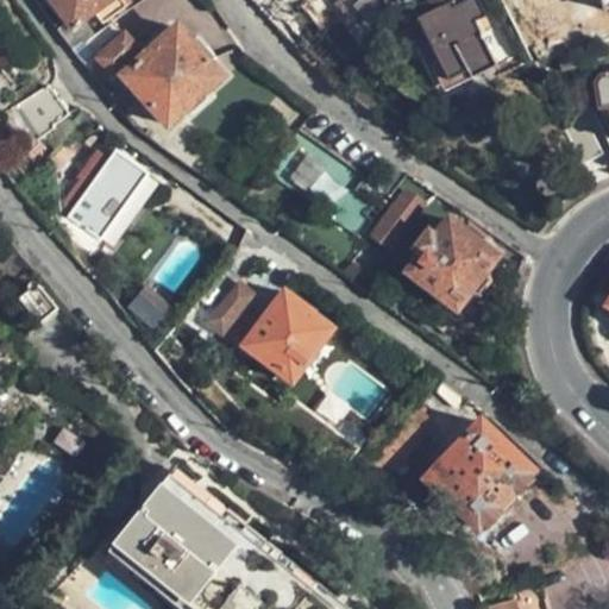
[(58,32),(69,49),(83,38),(105,24),(102,22),(125,5),(121,0),(50,0),(69,24),(58,32)]
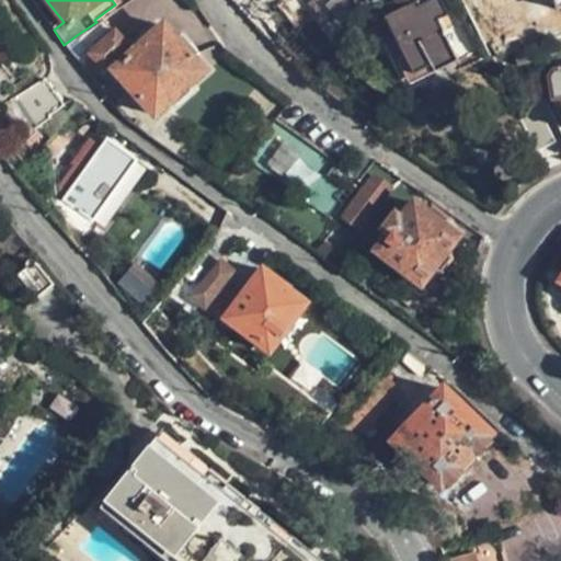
[(456,60),(437,21),(446,15),(438,0),(426,0),(416,6),(415,0),(385,15),(411,72),(427,66),(431,73),(456,60)]
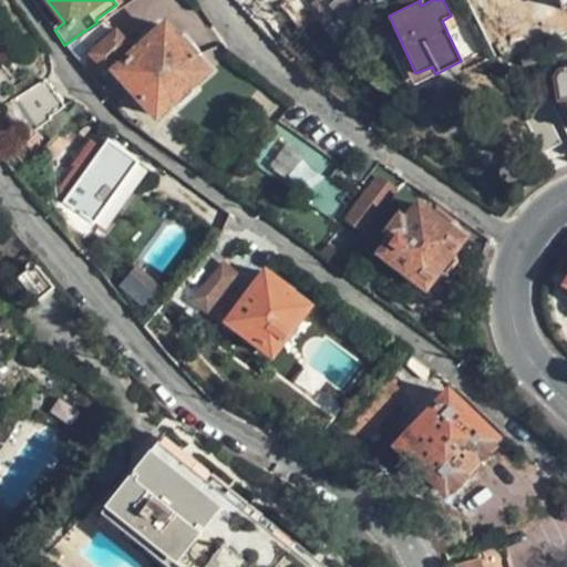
[(566,0),(555,0),(558,9),(566,8),(566,0)]
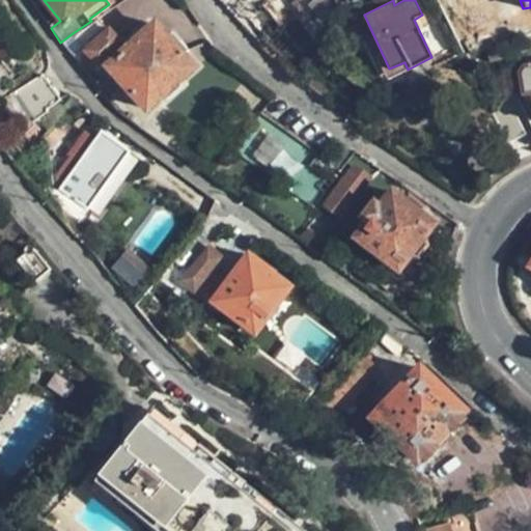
[(126,48),(96,18),(91,21),(73,33),(81,46),(80,47),(98,64),(103,60),(107,64),(106,65),(145,108),(192,65),(152,24),(126,48)]
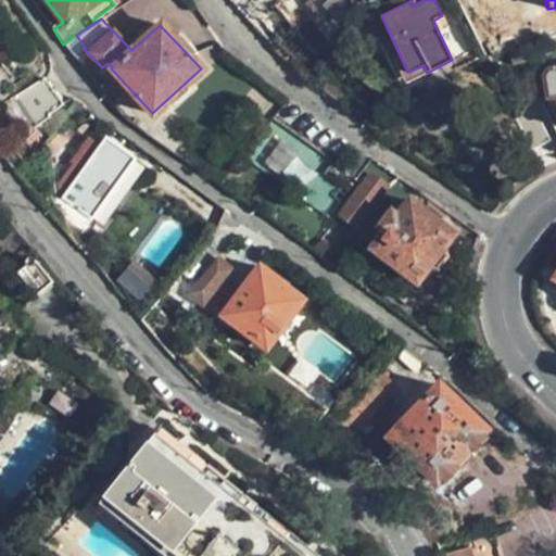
[(73,59),(79,67),(85,62),(96,73),(102,67),(84,49),(73,59)]
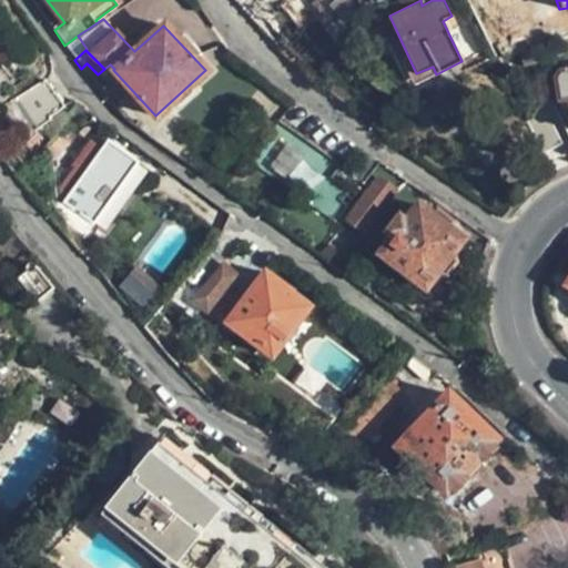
[(567,121),(563,122),(567,133),(567,67),(567,71),(558,72),(555,79),(558,99),(567,99),(567,121)]
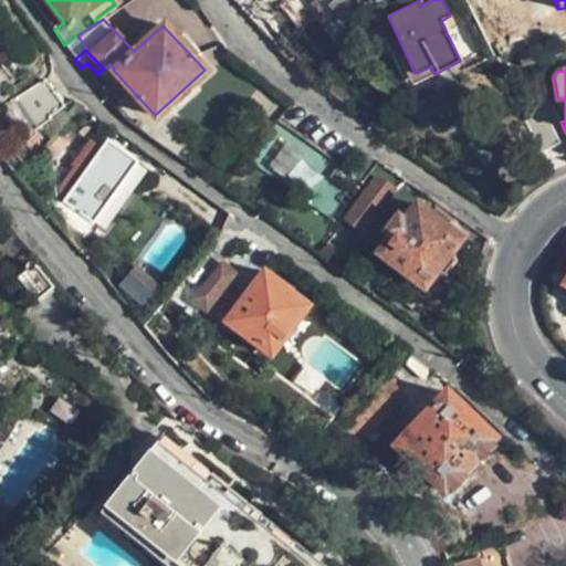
[(45,116),(62,106),(44,80),(14,100),(35,128),(48,119),(45,116)]
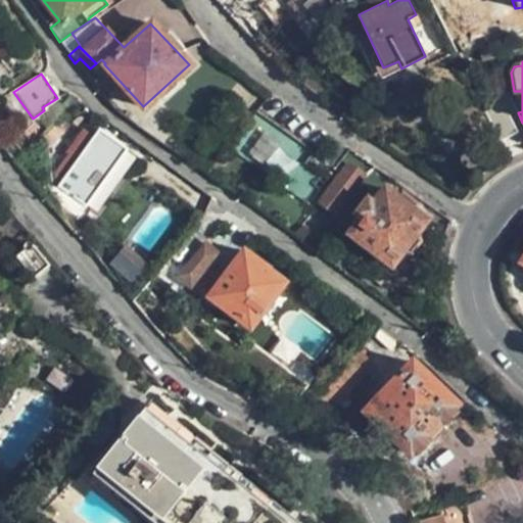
[(498,97),(485,111),(501,140),(518,132),(498,97)]
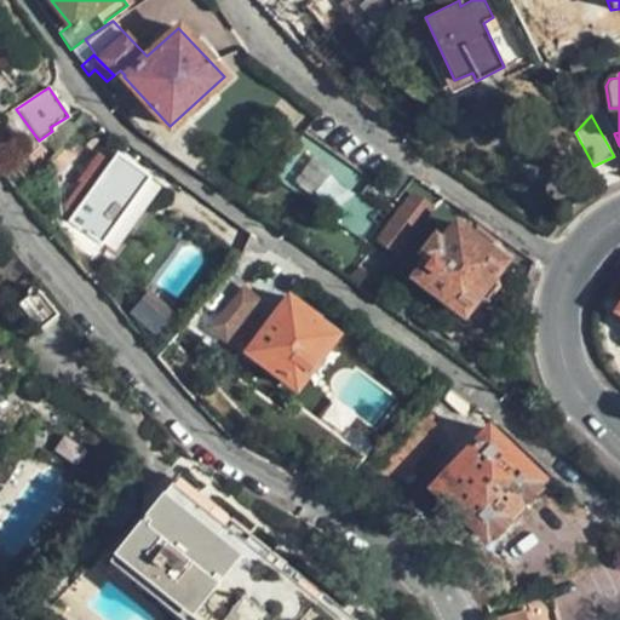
[(313,137),(286,179),(320,200),(346,159),(313,137)]
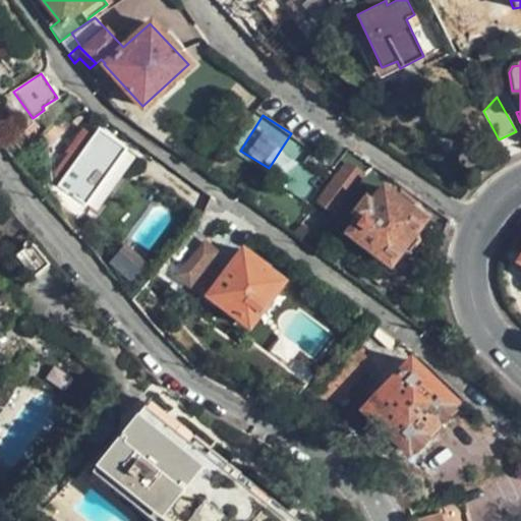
[(49,127),(38,137),(45,146),(56,135),(49,127)]
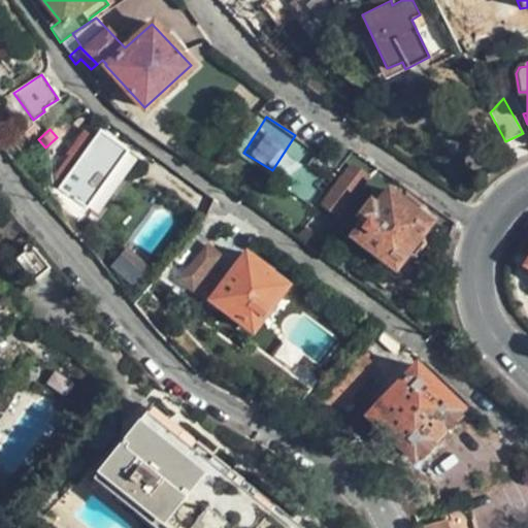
[(87,205),(126,149),(99,130),(96,137),(83,129),(70,147),(76,151),(55,184),(87,205)]
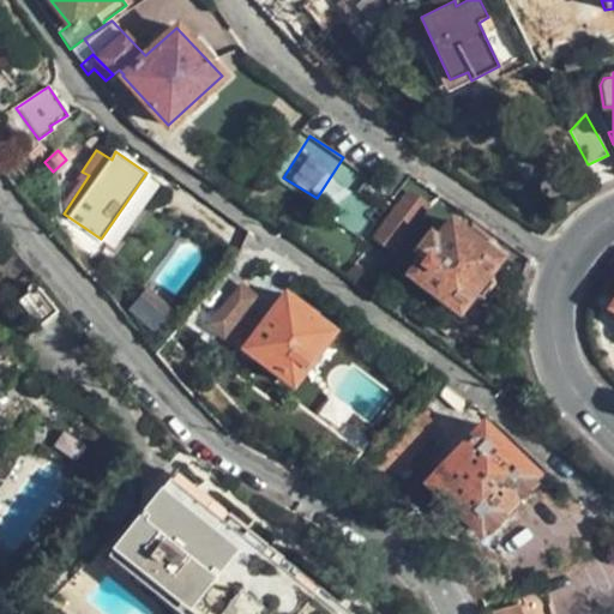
[(257,181),(240,203),(248,209),(265,187),(257,181)]
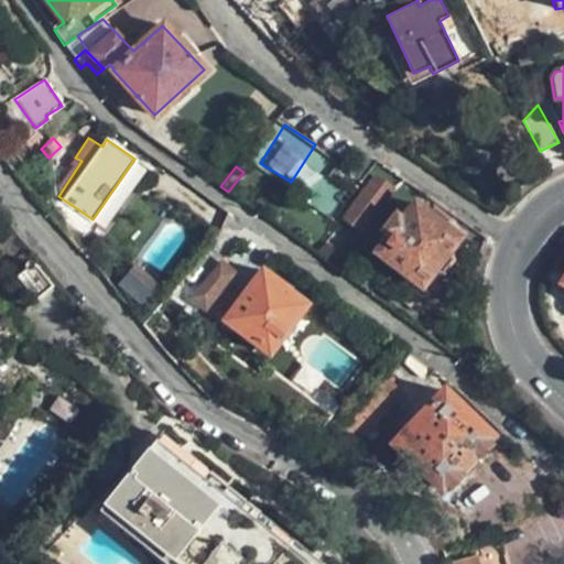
[(378,176),(343,219),(354,229),(391,187),(378,176)]
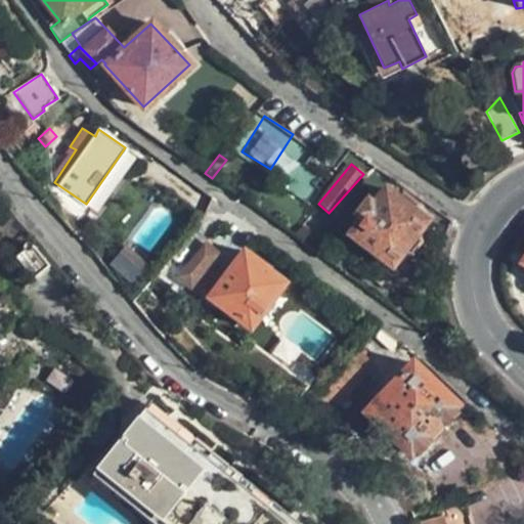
[(425,220),(412,209),(398,199),(385,187),(372,205),(365,201),(356,212),(362,217),(351,232),(389,264),(425,220)]
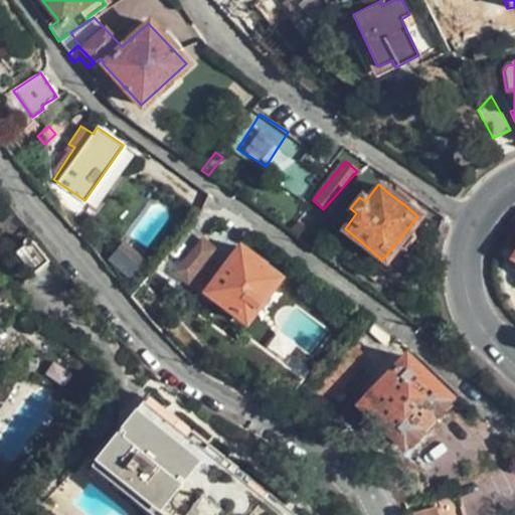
[(391,195),(405,205),(409,200),(394,189),(391,195)]
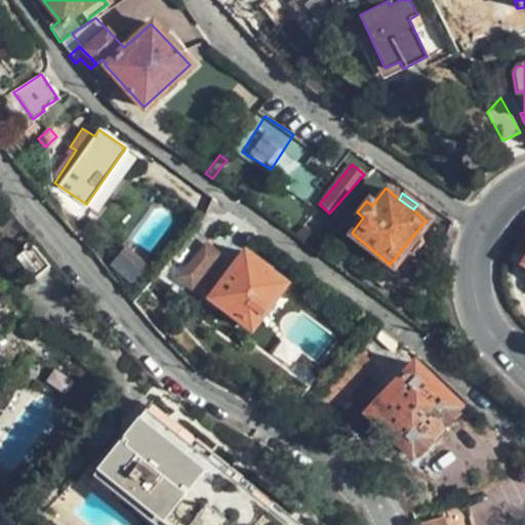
[(194,228),(171,254),(185,267),(203,244),(207,240),(194,228)]
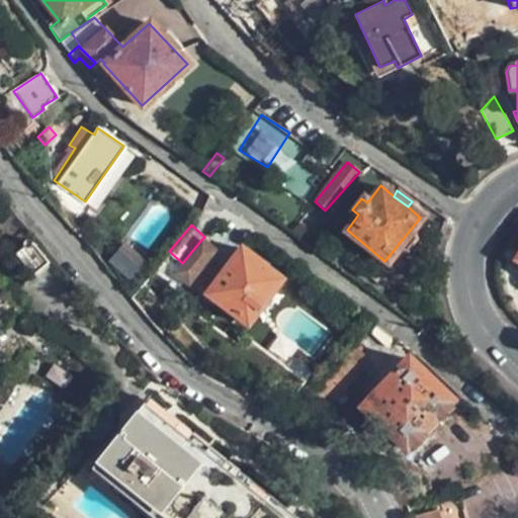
[(48,263),(28,240),(13,252),(31,276),(48,263)]
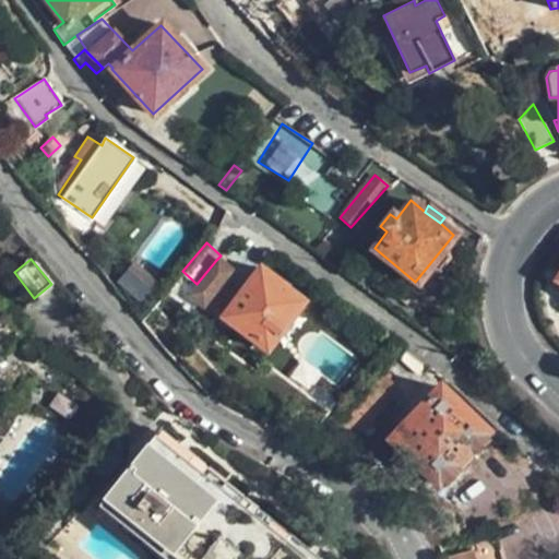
[(230,272),(216,260),(197,284),(189,293),(203,305),(230,272)]
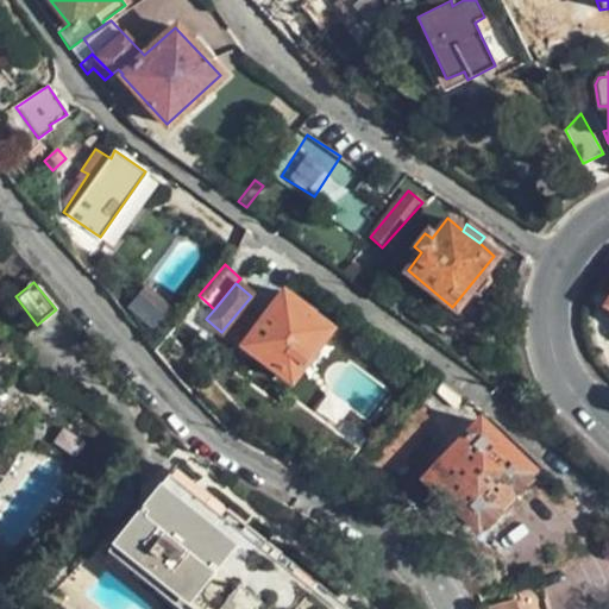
[(292,381),(330,328),(311,314),(314,309),(284,289),(243,346),(292,381)]
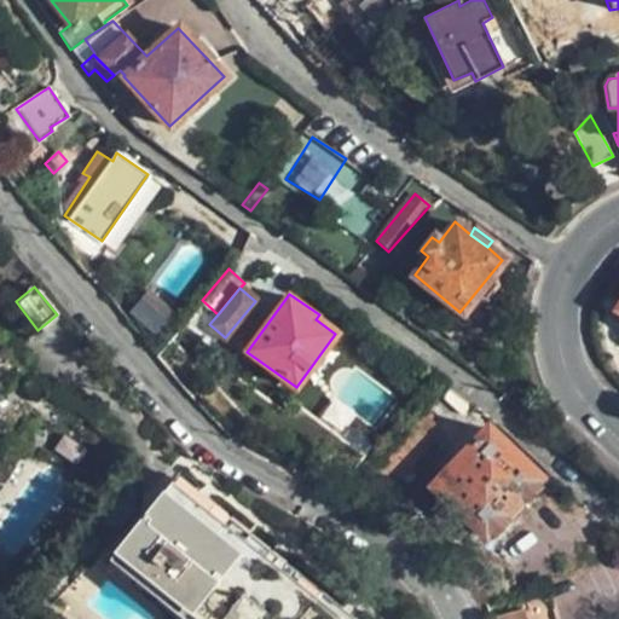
[(469,404),(446,387),(439,395),(462,412),(469,404)]
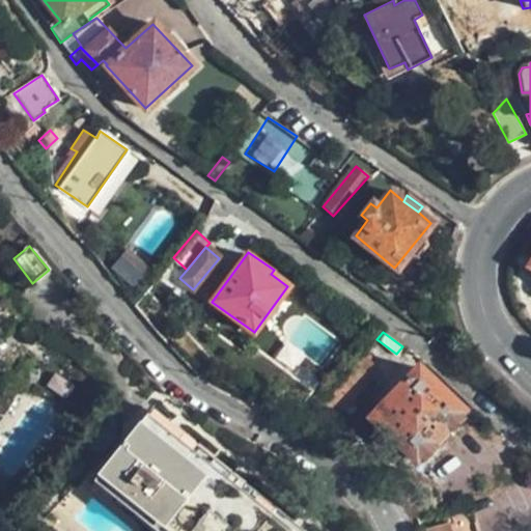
[(367,341),(357,353),(365,359),(374,347),(367,341)]
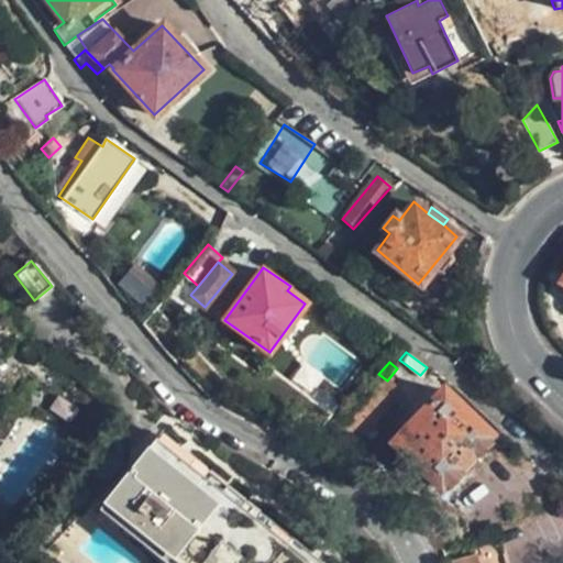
[(441,487),(488,433),(439,390),(393,443),(441,487)]
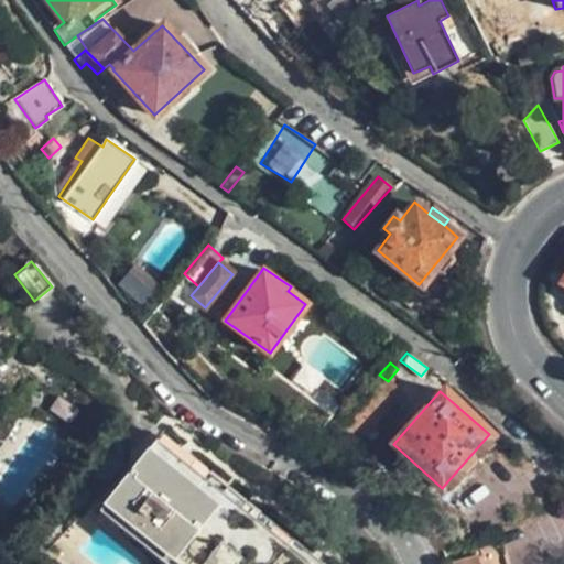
[(53,396),(44,408),(64,422),(72,410),(53,396)]
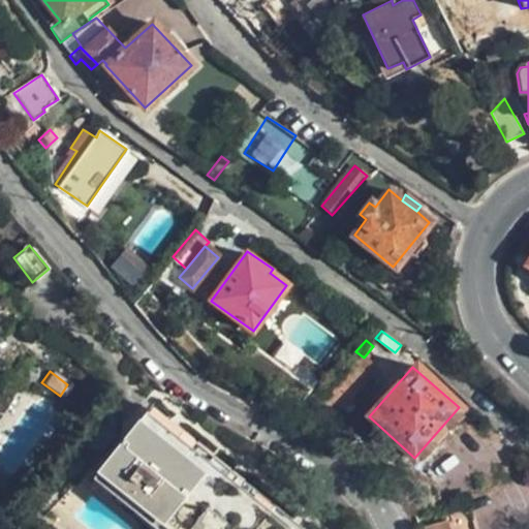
[(311,400),(318,392),(312,385),(305,395),(311,400)]
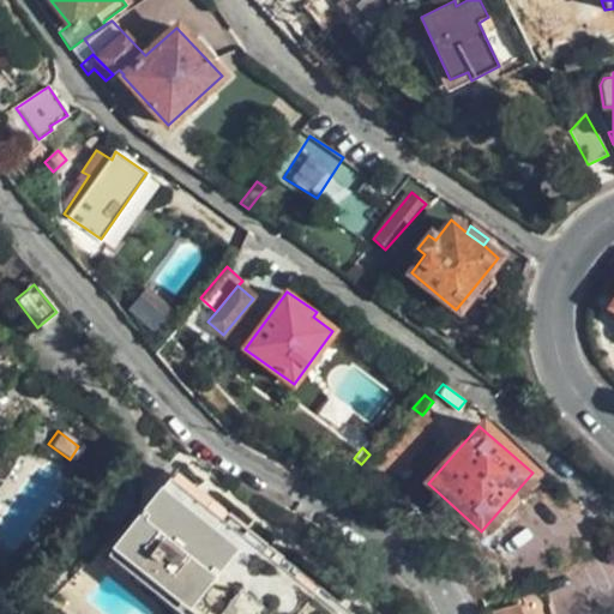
[(311,613),(166,493),(115,555),(184,613),(311,613)]
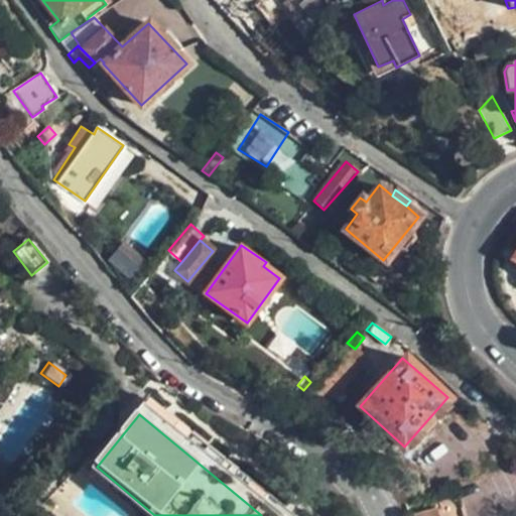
[(406,512),(406,515),(434,515),(431,505),(406,512)]
